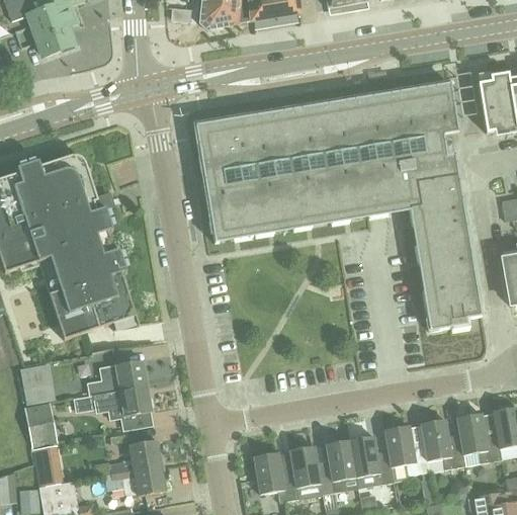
[(5,0),(12,19),(28,14),(45,57),(76,46),(63,9),(44,16),(37,0),(5,0)]
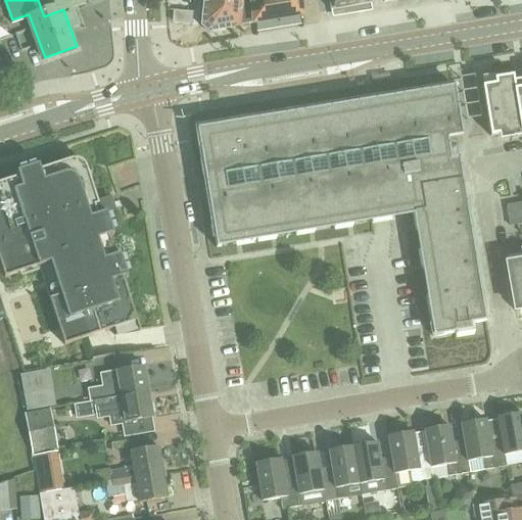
[(38,0),(44,16),(63,9),(86,1),(85,0),(38,0)]
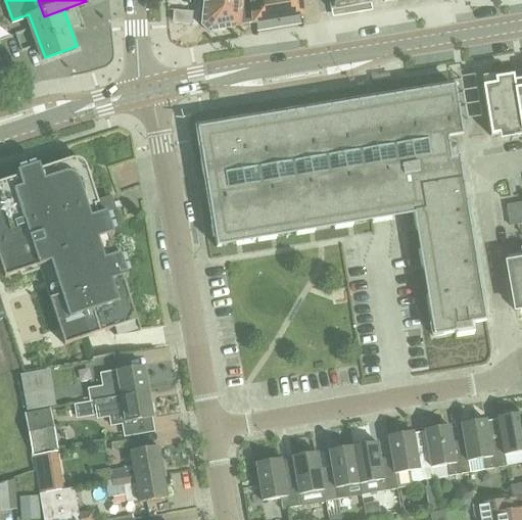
[(253,20),(251,0),(205,0),(203,25),(205,25),(210,29),(212,29),(210,26),(253,20)]
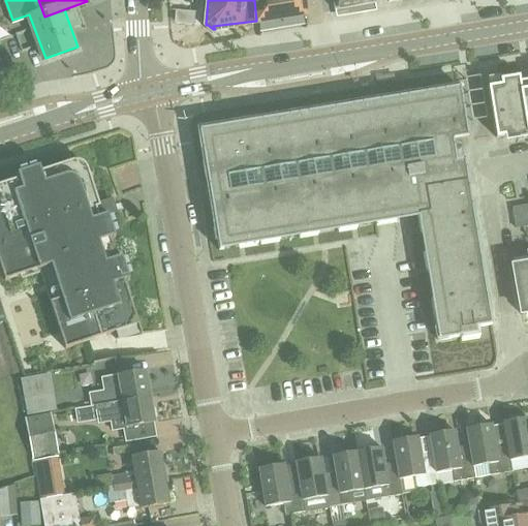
[(254,0),(256,21),(307,13),(305,0),(254,0)]
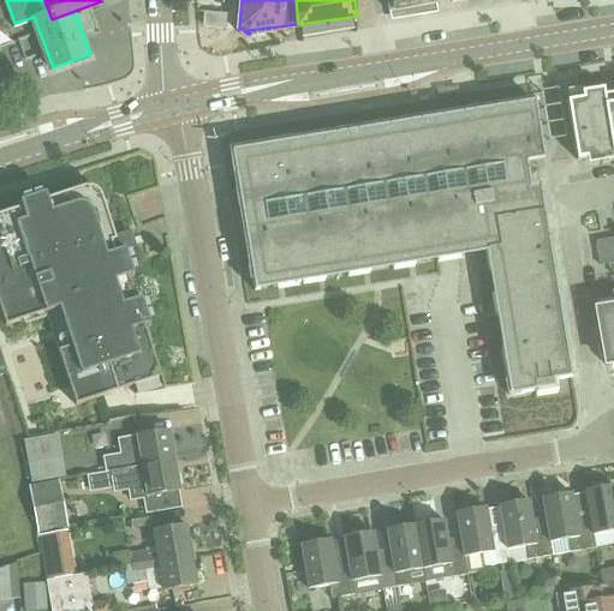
[(387,0),(389,10),(437,1),(437,0),(387,0)]
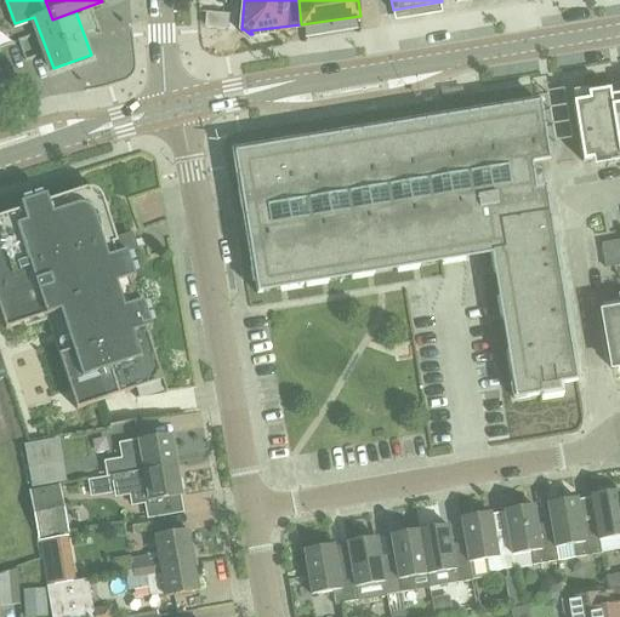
[(619,80),(607,83),(608,87),(589,91),(589,86),(574,89),(575,98),(574,98),(584,158),(598,155),(597,150),(618,147),(618,152),(619,150),(619,80)]
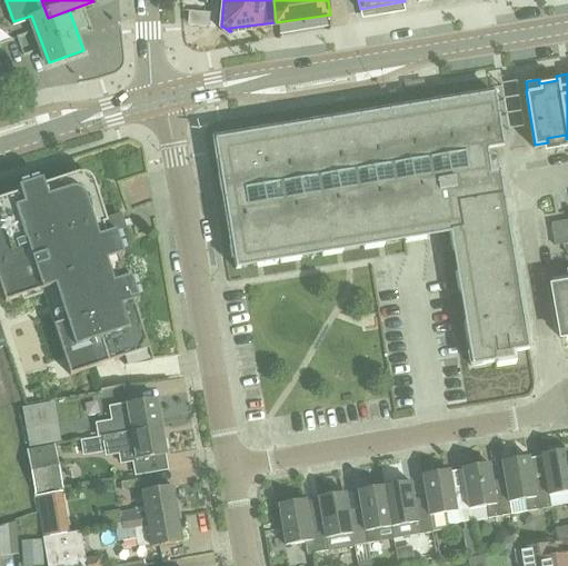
[(495,91),(270,129),(272,139),(266,140),(265,138),(216,146),(223,191),(228,191),(231,214),(227,215),(236,267),(241,267),(240,264),(461,227),(465,246),(455,248),(467,318),(465,319),(471,364),(496,359),(495,353),(529,347),(499,169),(490,171),(487,148),(504,145),(495,91)]
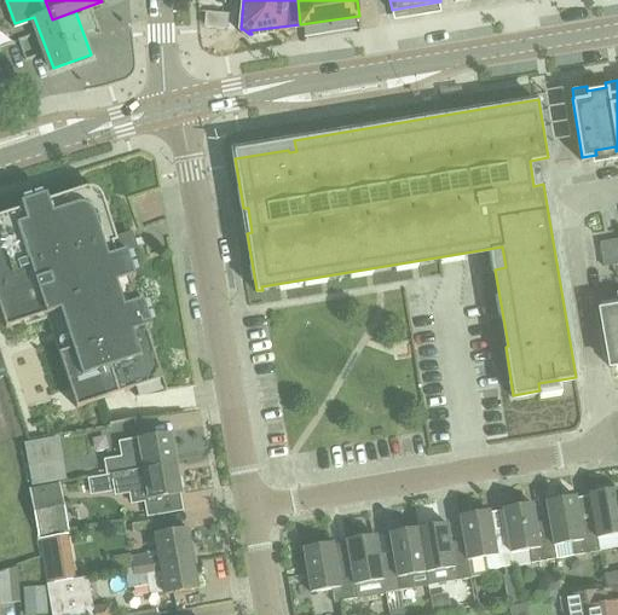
[(86,186),(84,186),(48,198),(46,192),(21,201),(22,207),(0,214),(0,307),(6,326),(61,308),(73,347),(59,352),(76,406),(136,387),(134,383),(161,375),(145,326),(151,324),(143,299),(137,300),(130,277),(136,274),(127,249),(116,251),(113,242),(117,239),(103,196),(102,195),(100,192),(99,191),(97,189),(96,187),(94,187),(92,186),(88,186),(86,186)]
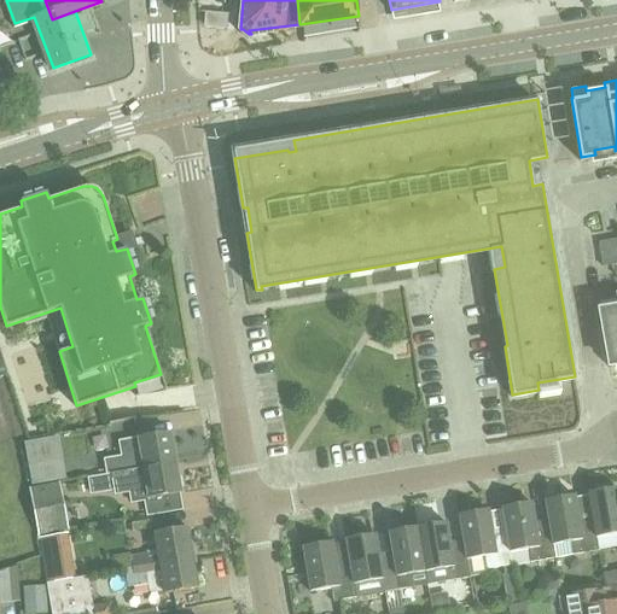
[(616,235),(599,239),(603,263),(616,261),(616,235)]
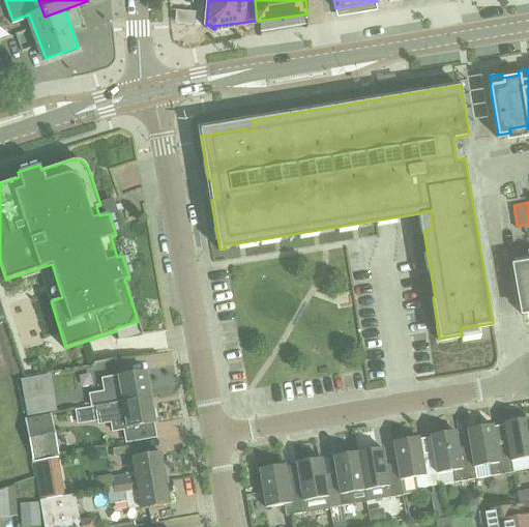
[(528,262),(515,265),(523,313),(528,312),(528,262)]
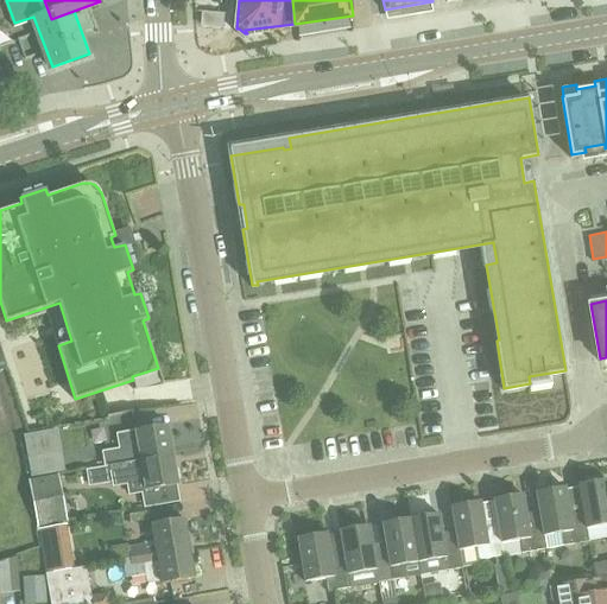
[(111,463),(174,452),(168,423),(134,428),(137,442),(122,444),(122,447),(108,451),(108,452),(94,455),(95,465),(111,463)]
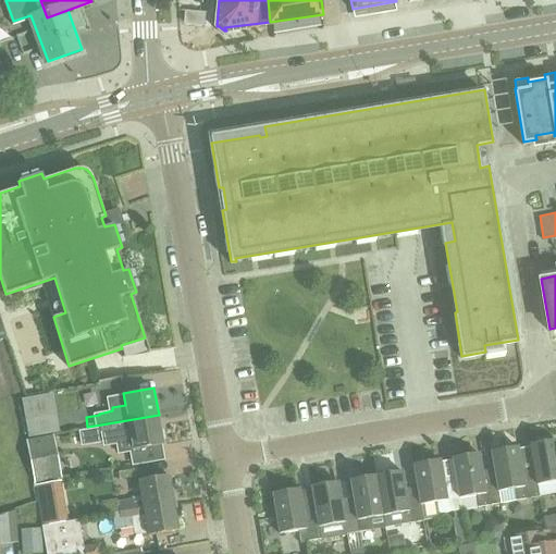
[(25,416),(60,409),(57,393),(23,398),(25,416)]
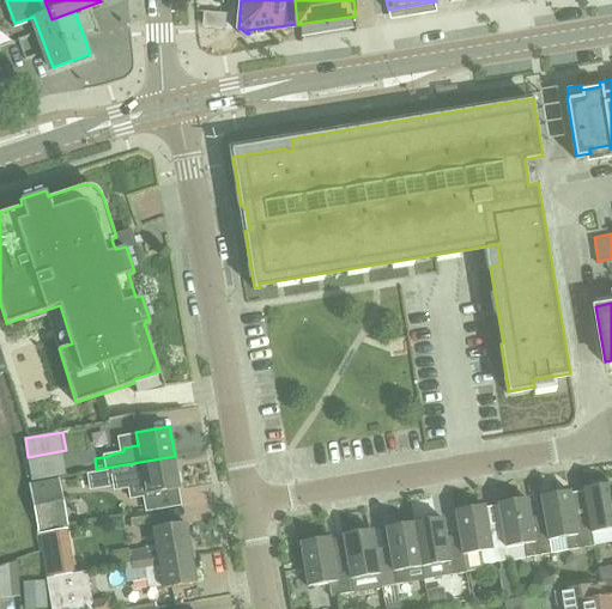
[(111,467),(96,469),(90,470),(92,483),(114,480),(115,489),(141,483),(146,509),(182,504),(179,487),(181,486),(175,456),(111,467)]
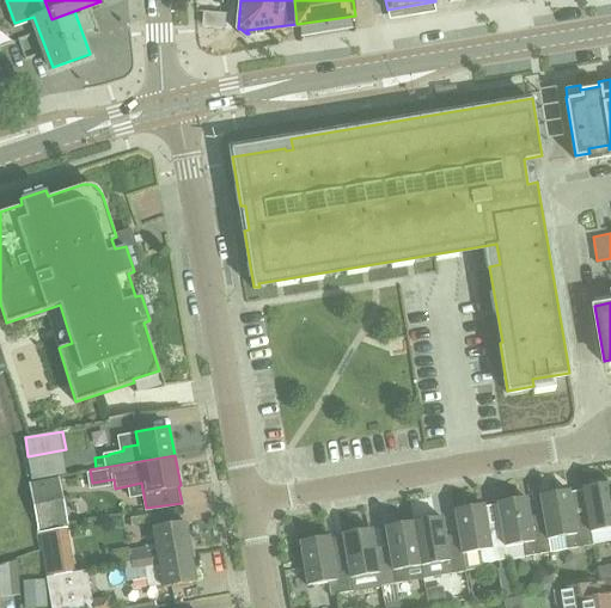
[(30,480),(38,527),(67,522),(60,474),(30,480)]
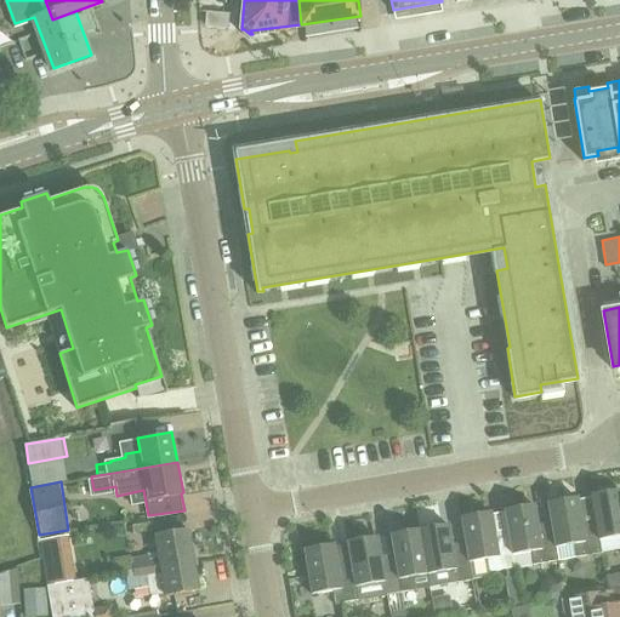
[(597,521),(599,537),(619,533),(619,487),(591,492),(596,521),(597,521)]
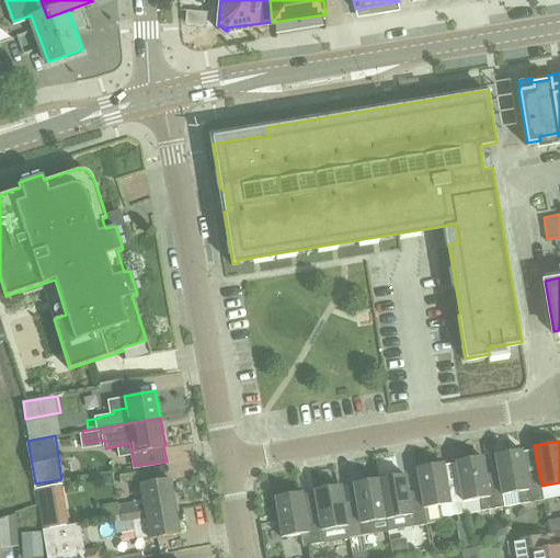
[(539,471),(538,471),(526,474),(522,447),(495,452),(499,478),(500,478),(504,504),(544,498),(541,486),(539,471)]
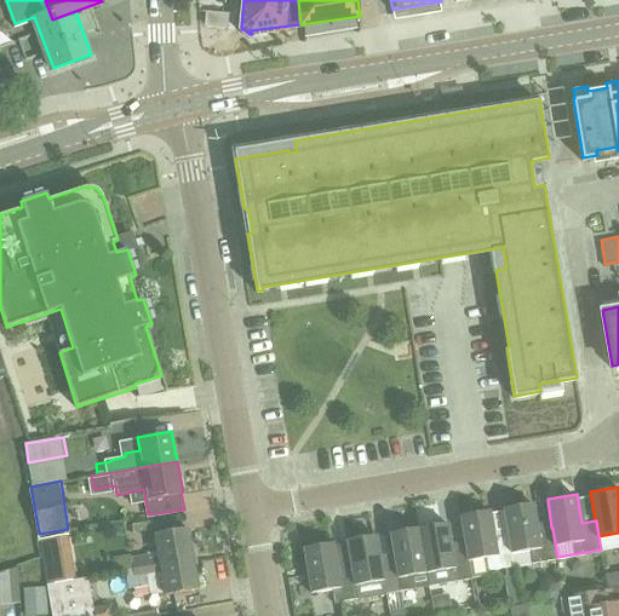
[(552,528),(551,528),(538,530),(533,501),(504,506),(509,535),(510,535),(513,552),(531,548),(532,562),(557,557),(552,528)]
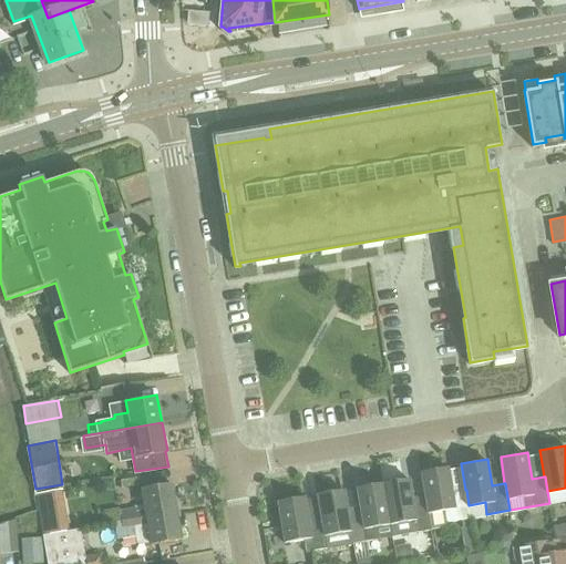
[(466,490),(465,490),(453,492),(449,465),(421,471),(426,502),(428,501),(429,512),(445,509),(448,521),(471,516),(469,505),(466,490)]
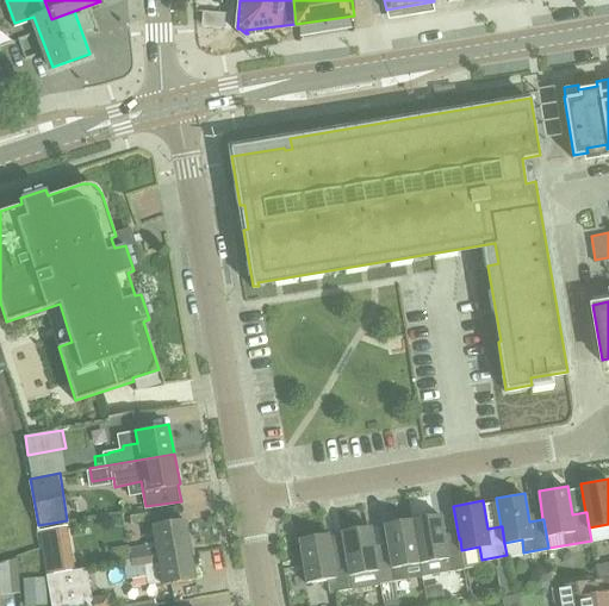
[(460,538),(459,539),(446,541),(440,512),(412,518),(420,562),(448,557),(451,569),(465,567),(461,550),(460,538)]
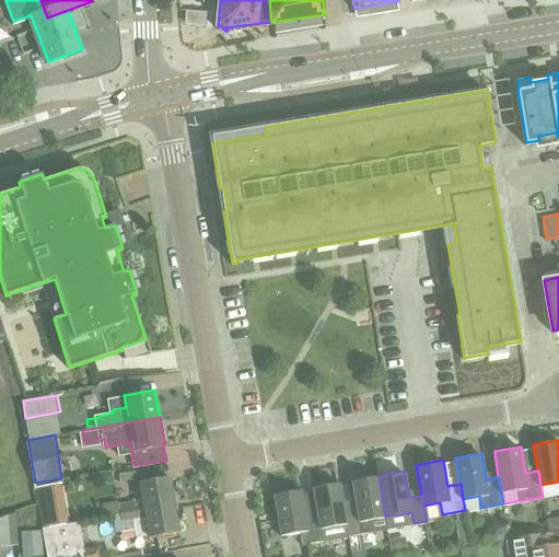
[(146,508),(175,503),(171,476),(141,480),(146,508)]
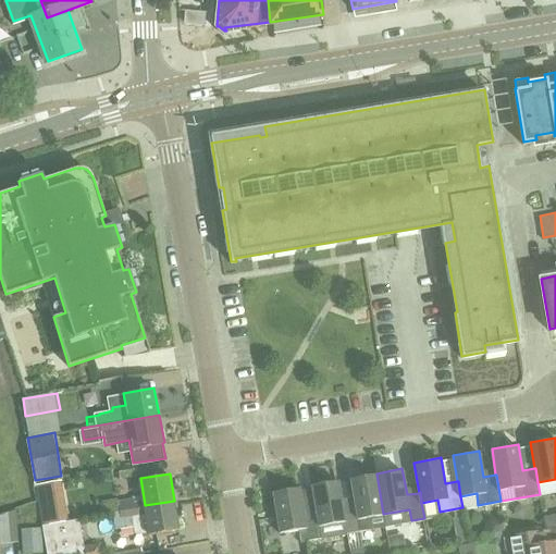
[(355,504),(343,506),(345,520),(344,520),(346,532),(372,528),(370,516),(383,514),(377,474),(350,478),(355,504)]
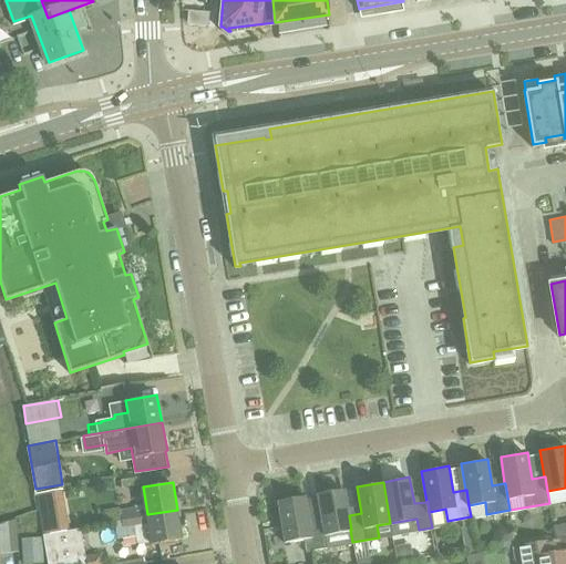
[(322,520),(309,522),(312,536),(311,536),(314,549),(327,546),(325,534),(350,530),(351,530),(349,515),(345,489),(318,493),(322,520)]
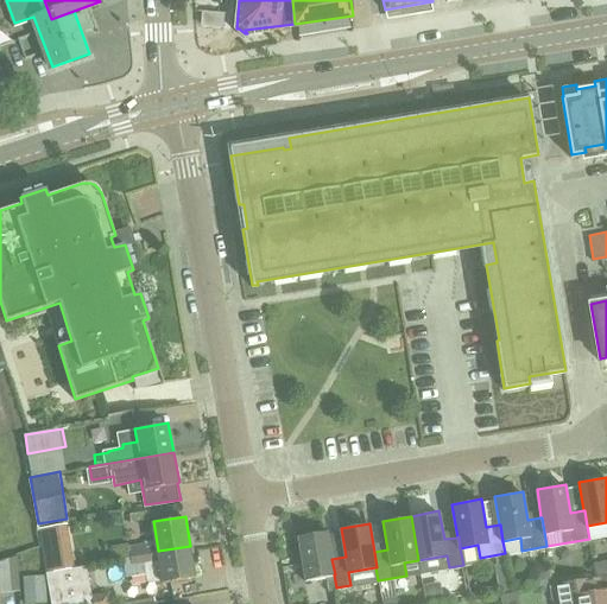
[(332,559),(327,531),(298,535),(305,579),(334,574),(335,574),(332,559)]
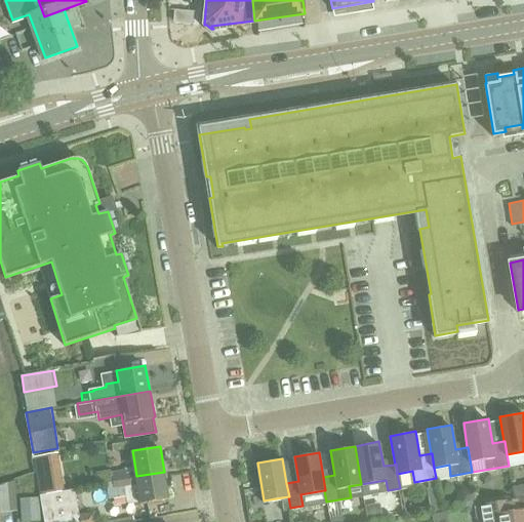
[(164,472),(136,476),(127,478),(113,480),(115,490),(138,486),(140,503),(169,497),(164,472)]
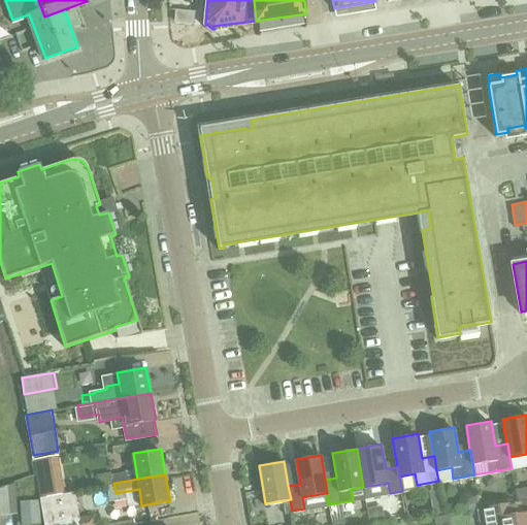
[(517,500),(526,498),(526,485),(515,488),(517,500)]
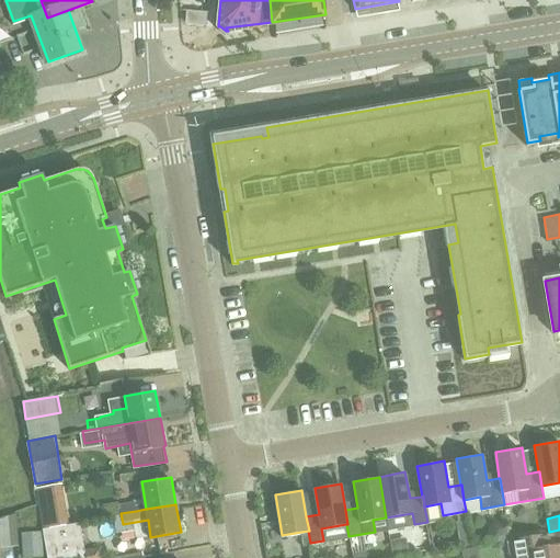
[(87,557),(80,521),(43,527),(48,557),(87,557)]
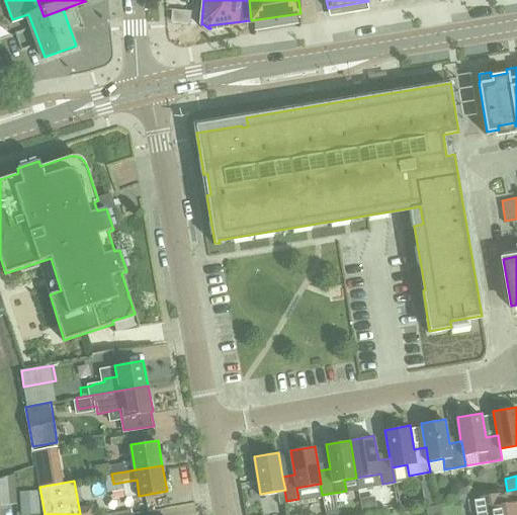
[(516,489),(507,491),(470,497),(468,484),(461,486),(457,491),(458,499),(468,498),(470,511),(476,510),(476,514),(516,514),(516,489)]
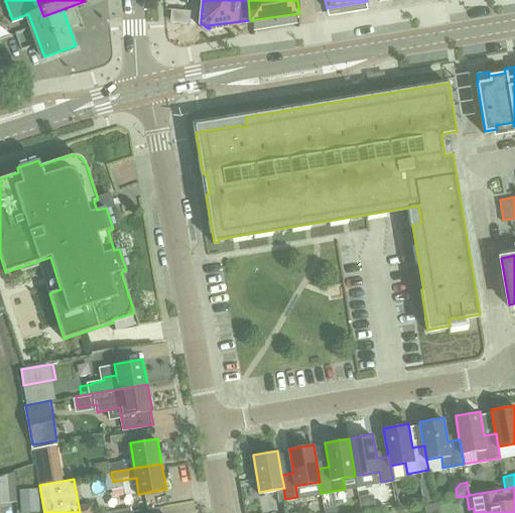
[(20,488),(22,511),(40,510),(38,487),(20,488)]
